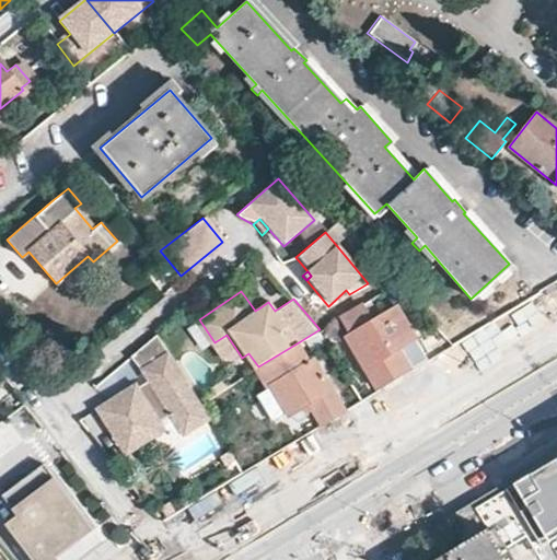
[(0,295),(0,319),(12,311),(0,295)]
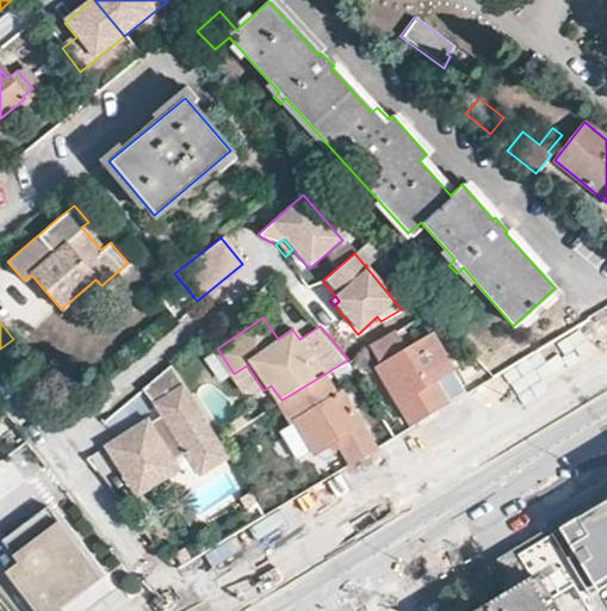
[(284,335),(278,326),(272,331),(278,339),(284,335)]
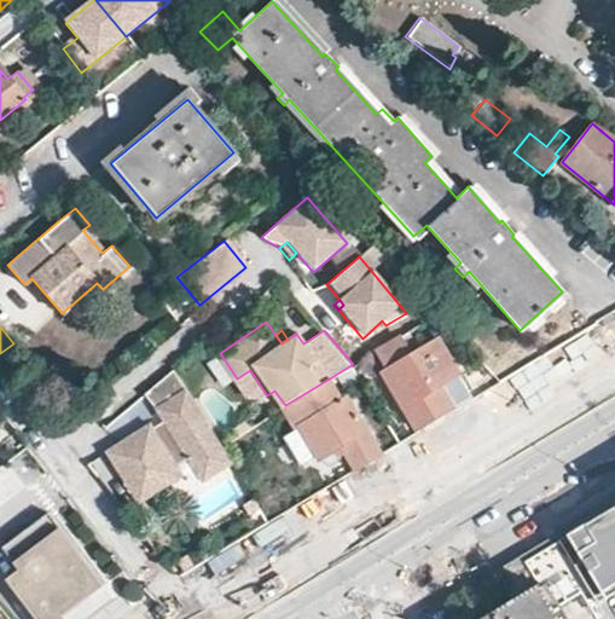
[(408,353),(399,336),(373,352),(383,368),(377,371),(415,429),(451,408),(439,388),(458,376),(435,336),(408,353)]
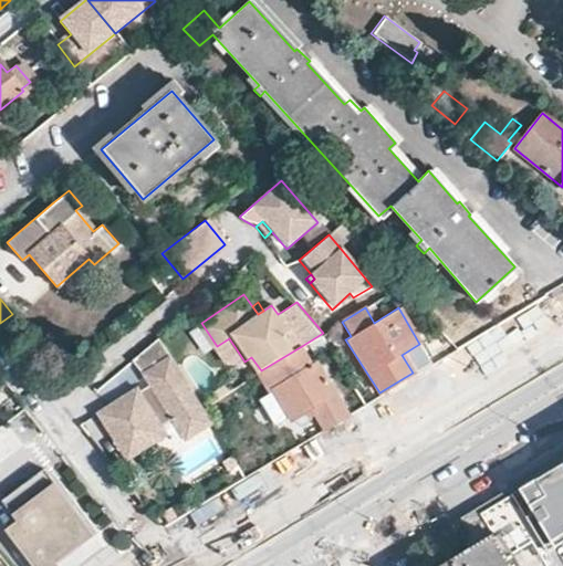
[(217,346),(201,323),(195,328),(210,350),(217,346)]
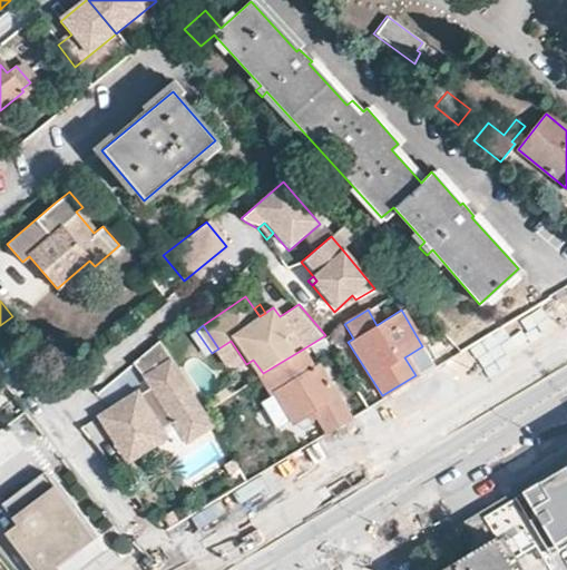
[(206,409),(160,336),(134,359),(144,372),(152,383),(154,387),(144,394),(142,390),(139,386),(105,409),(113,421),(107,424),(125,453),(165,428),(164,425),(163,422),(173,415),(174,419),(184,433),(211,415),(206,409)]
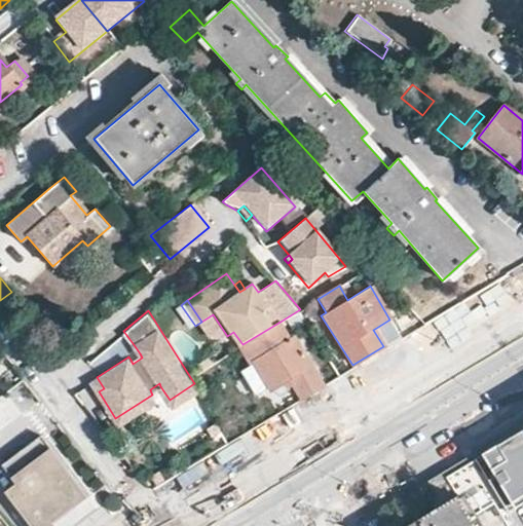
[(389,320),(373,330),(383,346),(399,336),(389,320)]
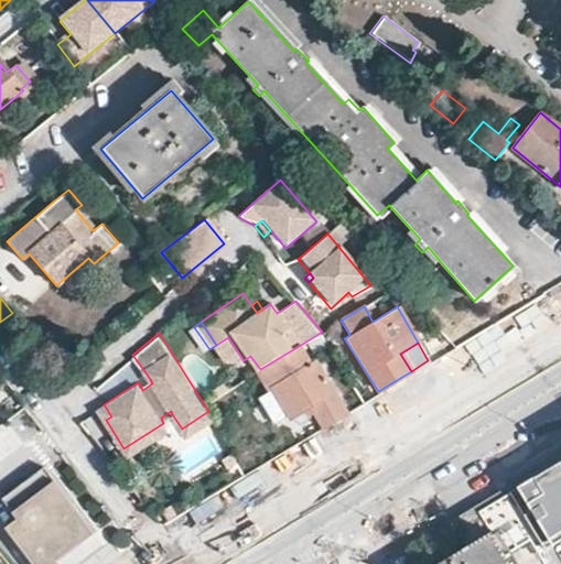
[(345,414),(312,360),(310,362),(299,346),(252,375),(262,391),(268,388),(289,419),(309,407),(321,427),(345,414)]
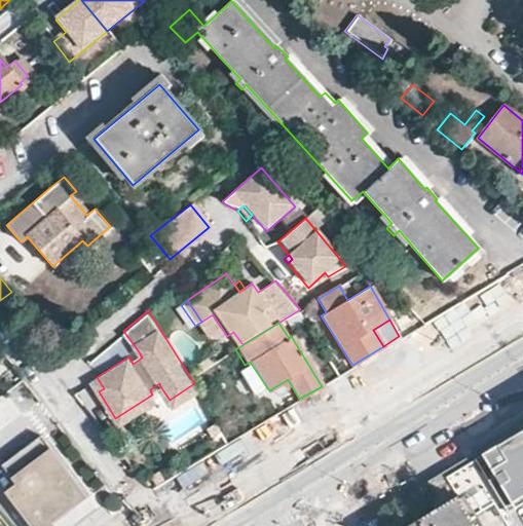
[(243,344),(233,332),(227,336),(236,348),(243,344)]
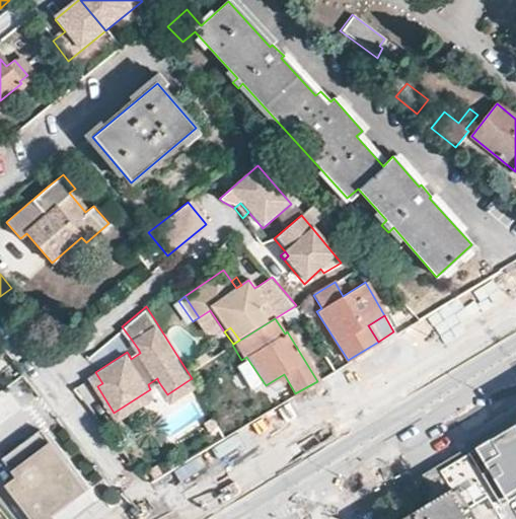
[(140,353),(138,349),(129,355),(131,359),(140,353)]
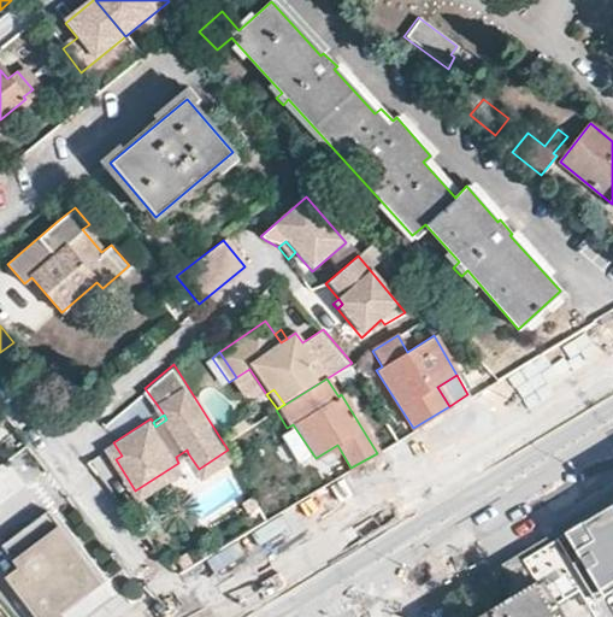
[(122,456),(113,442),(107,447),(116,459),(122,456)]
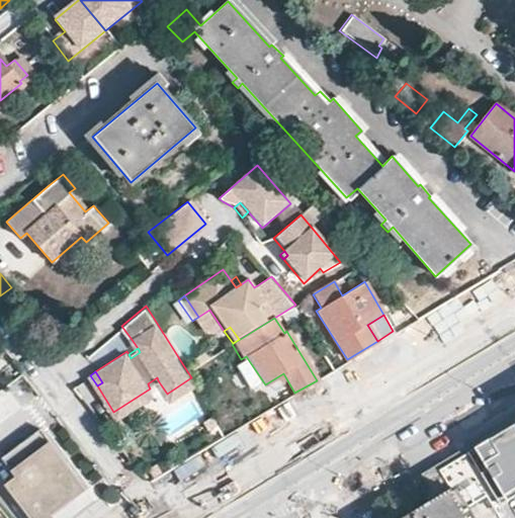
[(157,377),(148,383),(149,386),(158,380),(157,377)]
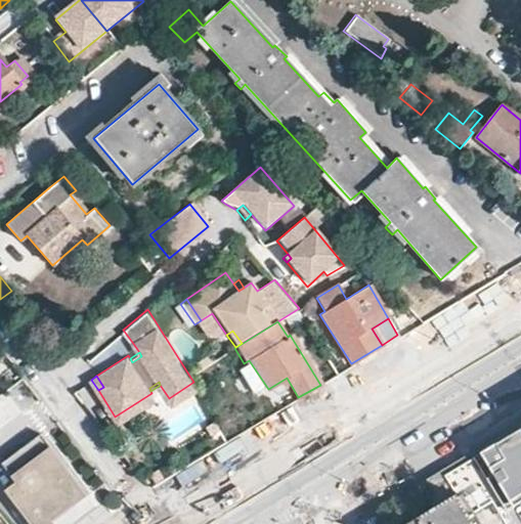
[(193,382),(169,398),(173,404),(198,388),(193,382)]
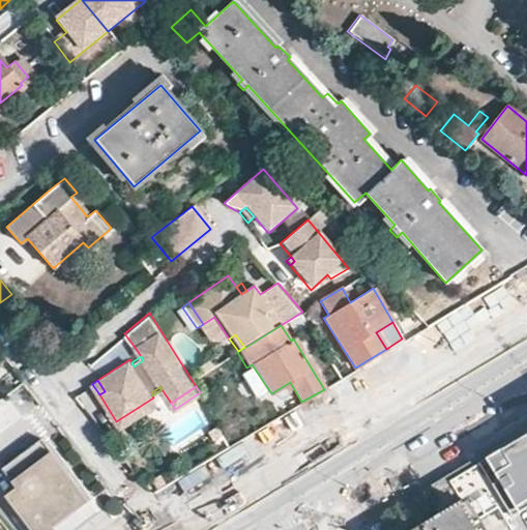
[(157,404),(153,398),(116,421),(120,428),(157,404)]
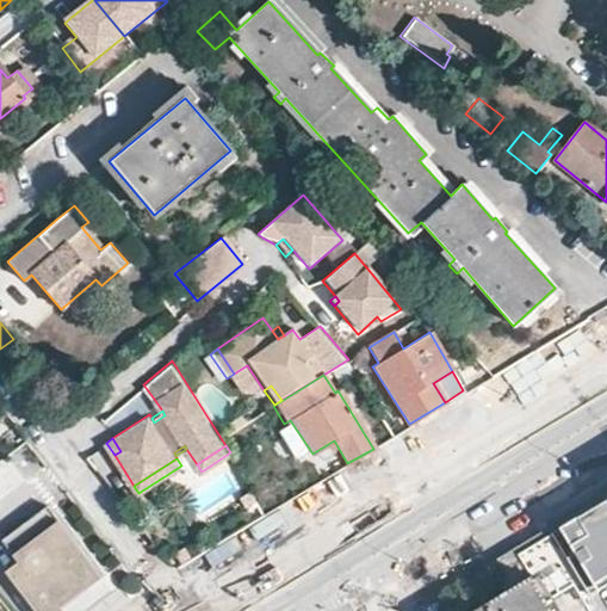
[(606,581),(606,498),(577,516),(577,514),(559,525),(559,526),(516,553),(531,576),(505,592),(472,610),(589,610),(582,597),(606,581)]
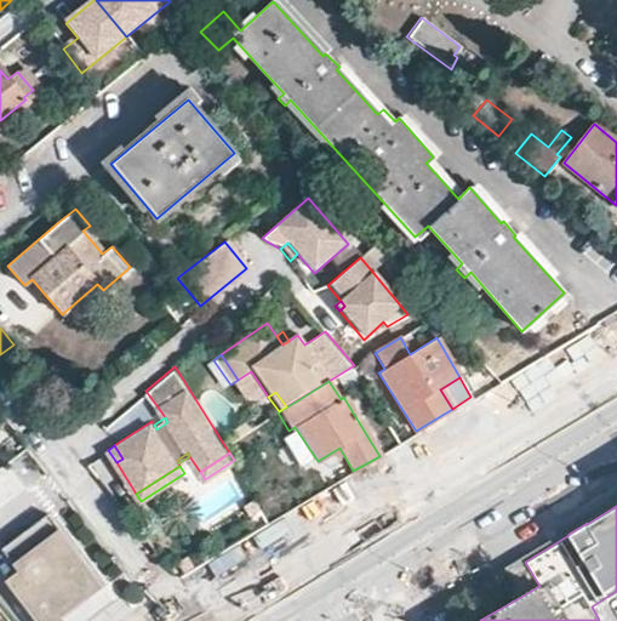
[(102,585),(45,513),(0,547),(0,550),(17,570),(4,580),(35,620),(63,620),(60,615),(86,593),(87,596),(102,585)]
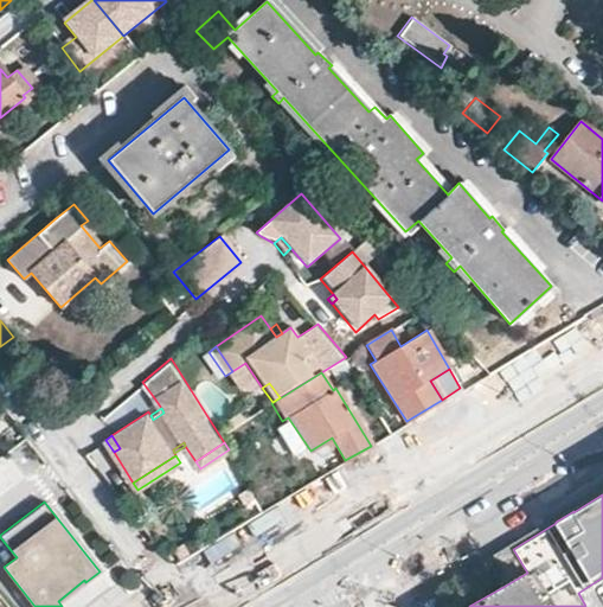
[(552,517),(483,560),(487,566),(513,549),(556,523),(556,522),(552,517)]
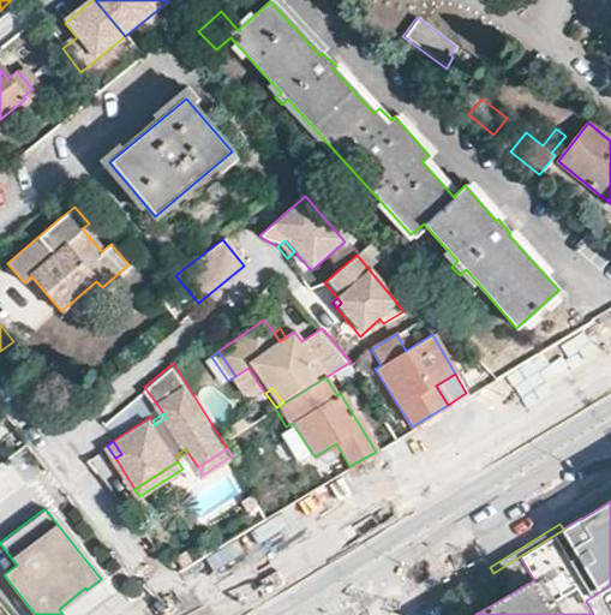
[(534,580),(520,556),(493,573),(508,596),(534,580)]
